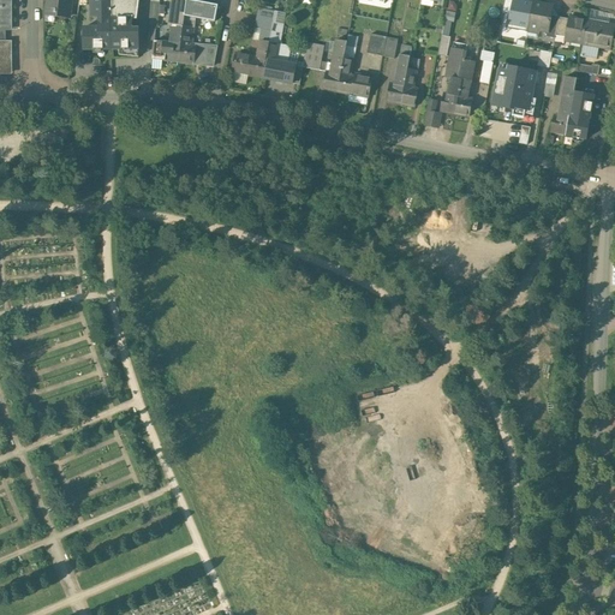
[(47,0),(46,12),(71,16),(72,0),(47,0)]
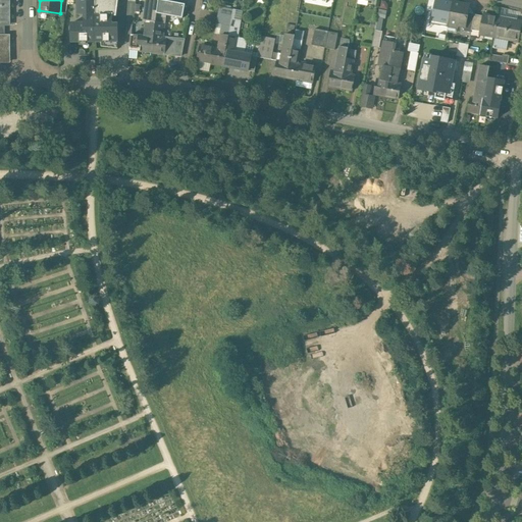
[(82,14),(82,25),(83,43),(95,43),(95,27),(94,0),(75,0),(76,15),(82,14)]
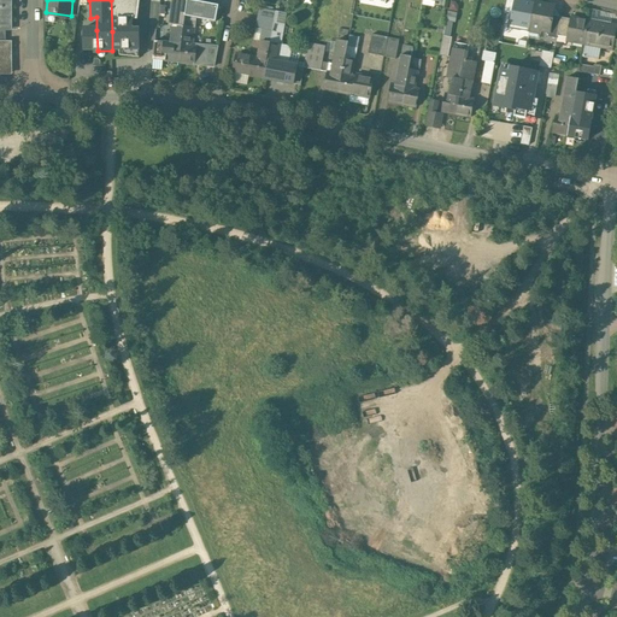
[(171,0),(169,27),(172,28),(171,43),(181,45),(183,27),(184,17),(187,0),(171,0)]
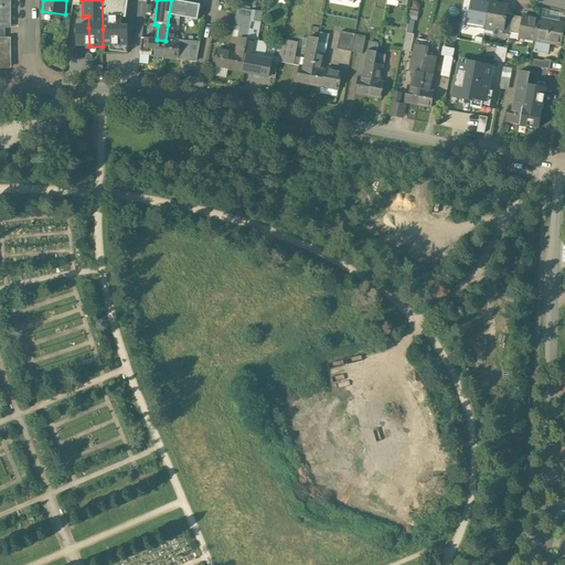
[(184,2),(173,0),(171,0),(169,16),(179,17),(198,20),(200,6),(184,2)]
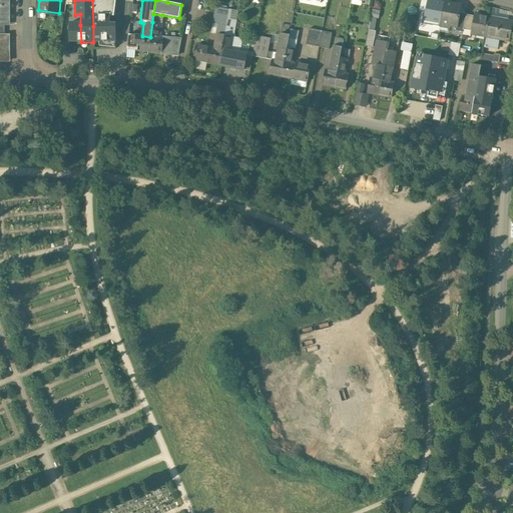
[(440,24),(444,2),(434,0),(432,0),(427,0),(427,5),(426,9),(425,11),(425,12),(423,24),(440,27),(440,24)]
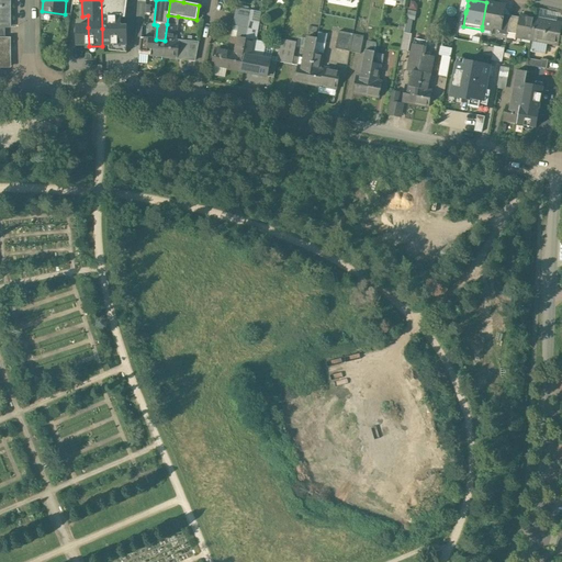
[(417,10),(419,3),(412,1),(409,8),(417,10)]
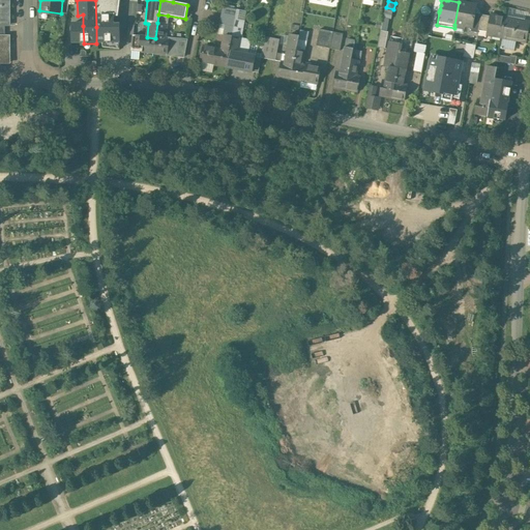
[(137,2),(129,2),(128,24),(135,24),(136,24),(137,2)]
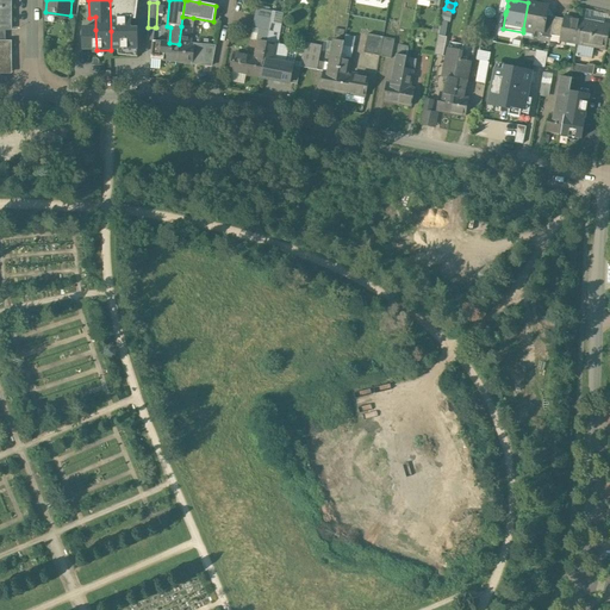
[(548,7),(528,2),(523,29),(542,32),(543,32),(547,17),(548,7)]
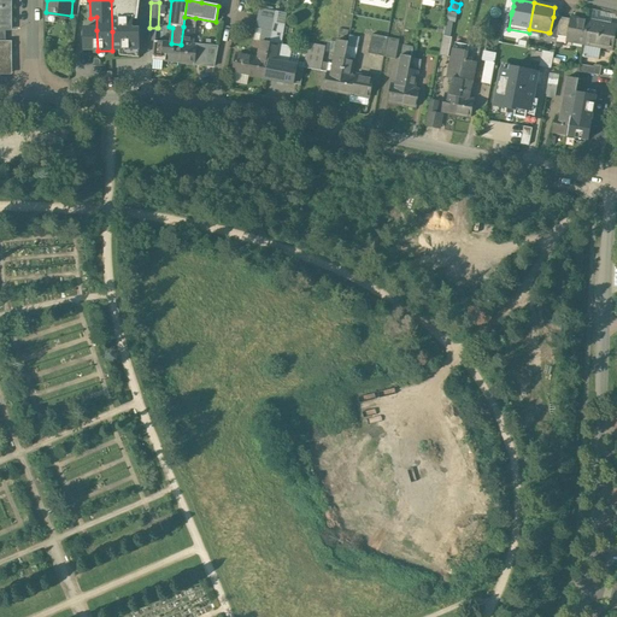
[(276,12),(260,9),(257,29),(262,30),(272,31),(276,12)]
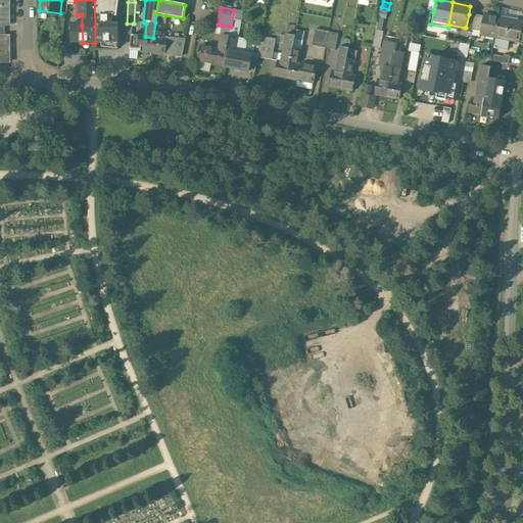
[(385,11),(379,10),(376,31),(381,32),(385,11)]
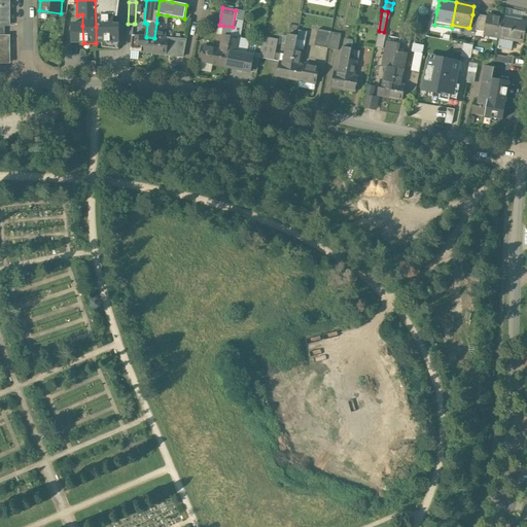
[(167,15),(157,14),(156,23),(166,24),(167,15)]
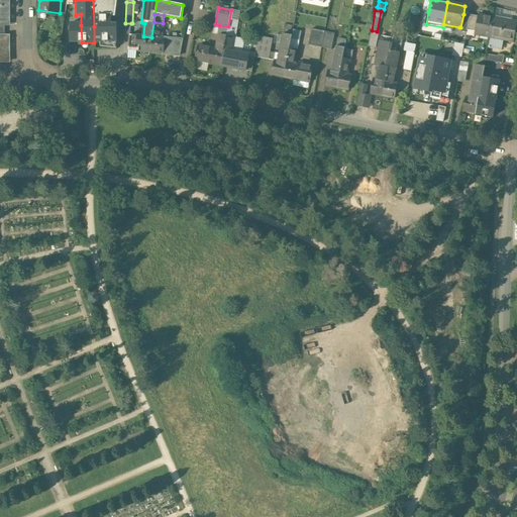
[(470,15),(463,14),(460,27),(459,27),(459,31),(467,33),(468,30),(467,30),(470,15)]
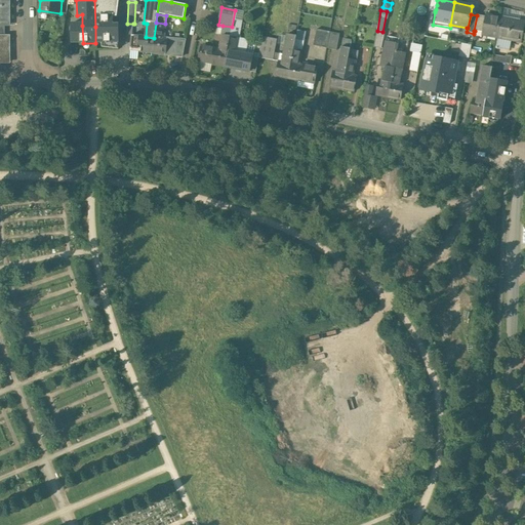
[(501,17),(486,14),(486,17),(483,33),(487,33),(486,37),(497,39),(501,17)]
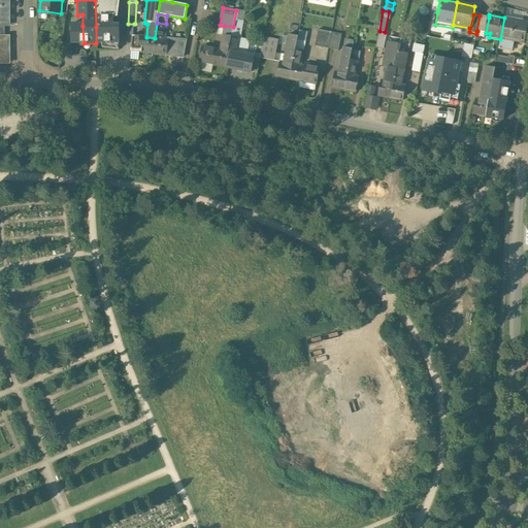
[(489,18),(480,15),(476,31),(477,31),(486,33),(489,18)]
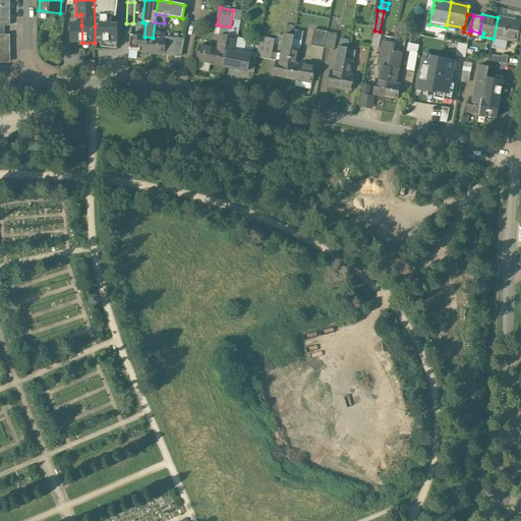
[(520,21),(498,17),(494,39),(517,43),(520,21)]
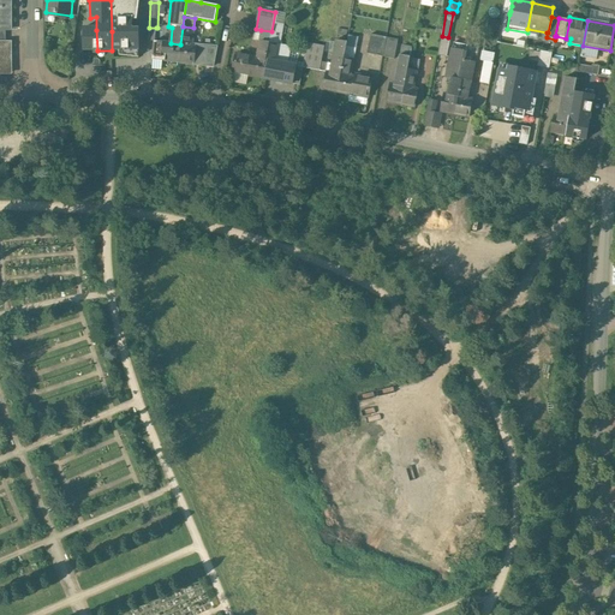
[(183,27),(180,45),(179,63),(193,64),(198,64),(198,65),(206,65),(208,47),(189,45),(190,37),(192,39),(193,28),(183,27)]
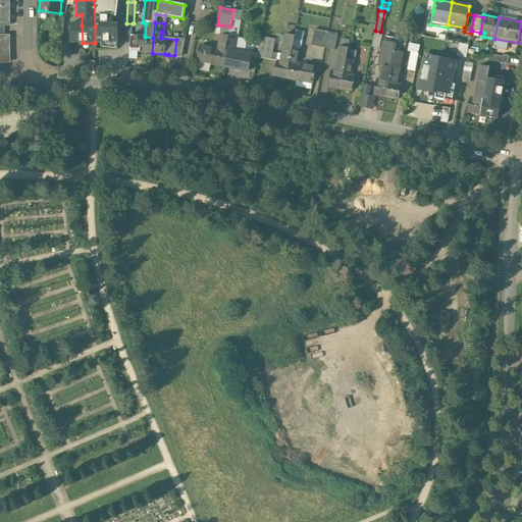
[(83,43),(82,25),(69,27),(69,43),(83,43)]
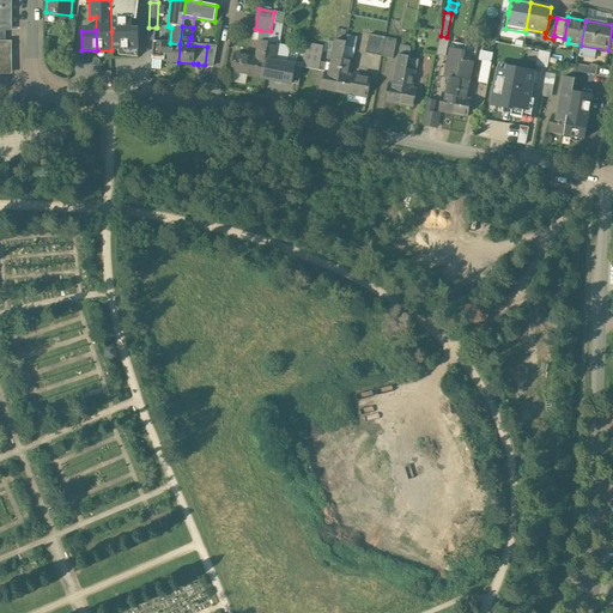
[(271,31),(260,30),(258,41),(268,43),(271,31)]
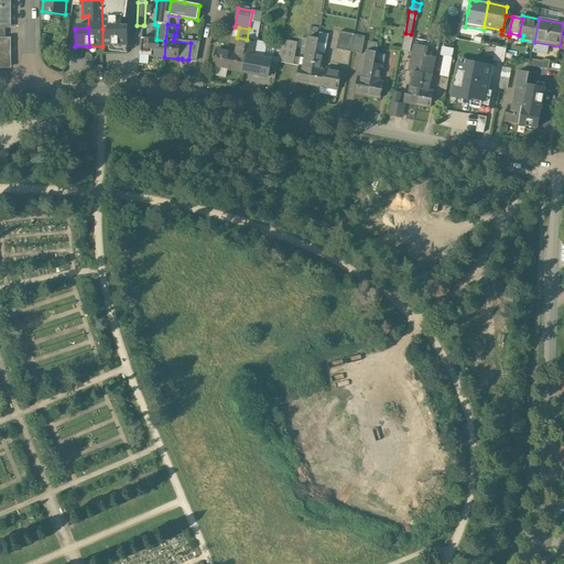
[(127,45),(127,29),(102,29),(102,46),(127,45)]
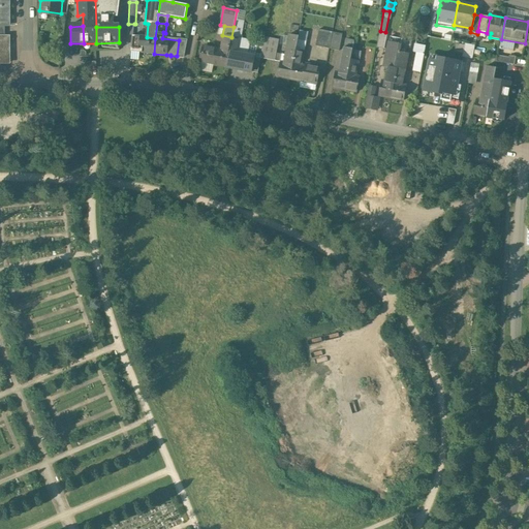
[(249,40),(240,39),(242,29),(234,27),(231,37),(228,52),(241,54),(241,55),(246,56),(249,40)]
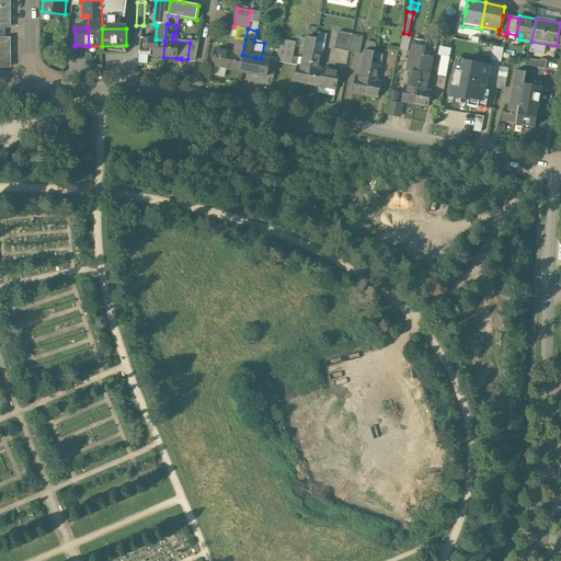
[(352,34),(338,32),(334,49),(348,52),(352,34)]
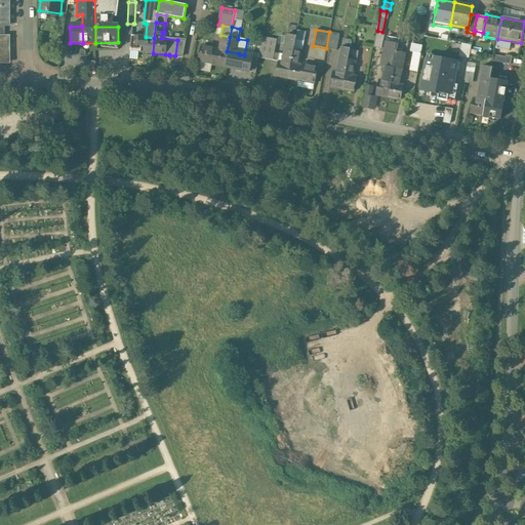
[(382,32),(377,31),(373,47),(381,49),(385,32),(382,32)]
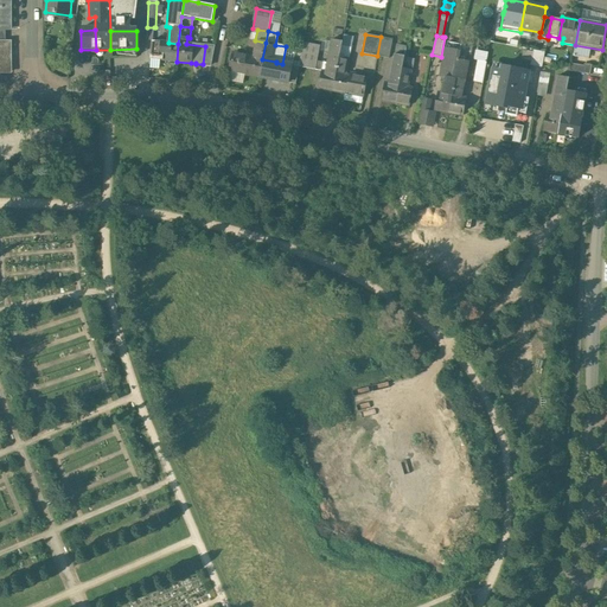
[(393,39),(381,37),(377,56),(389,58),(393,39)]
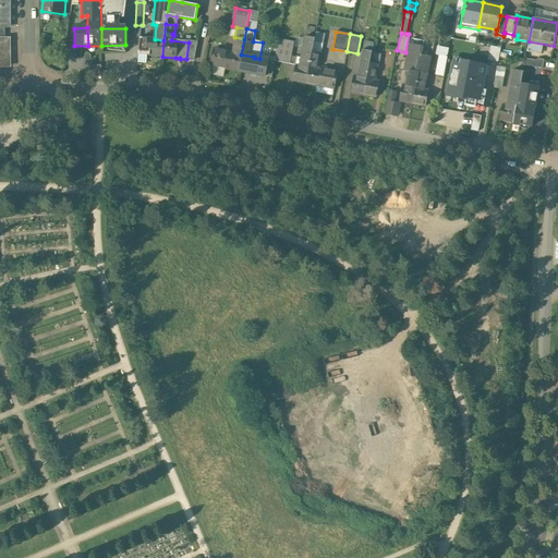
[(244,39),(234,37),(233,47),(232,53),(241,55),(244,39)]
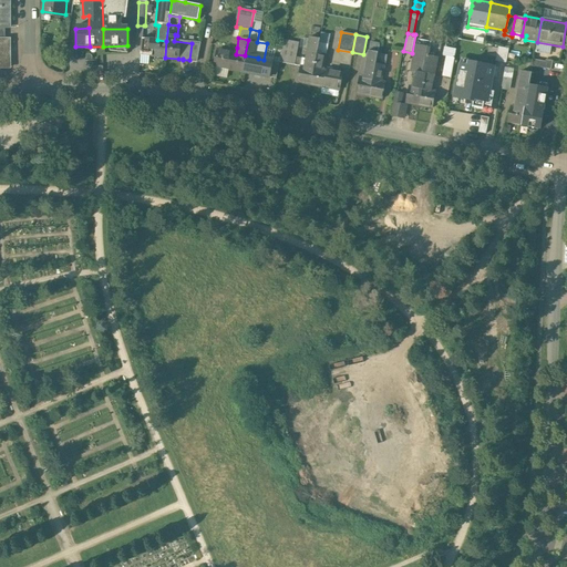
[(319,39),(310,38),(305,59),(306,59),(305,66),(313,69),(317,53),(319,43),(319,39)]
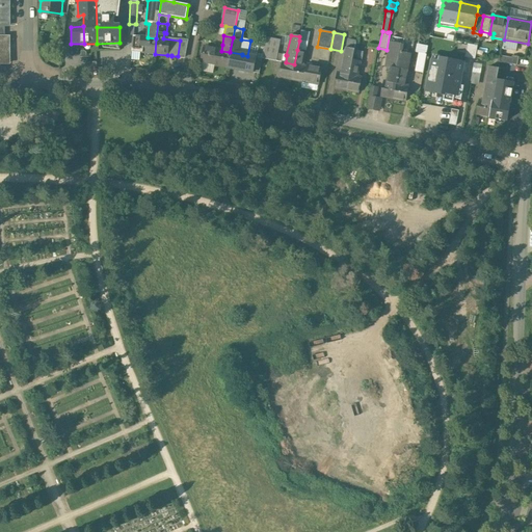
[(415,37),(405,35),(402,52),(411,54),(413,46),(415,37)]
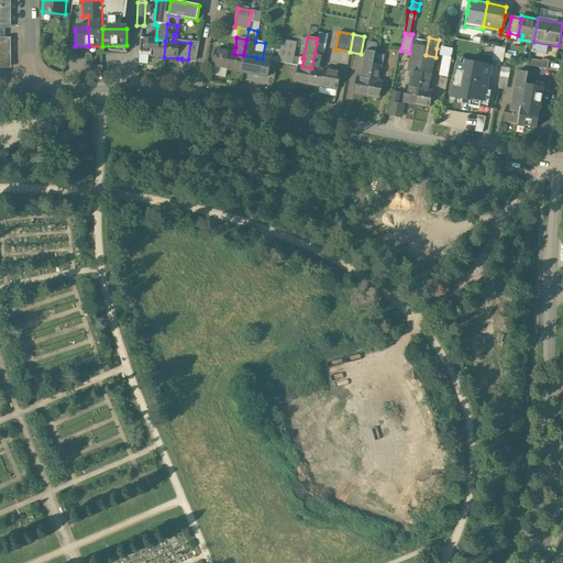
[(142,39),(141,39),(139,55),(151,56),(153,40),(142,39)]
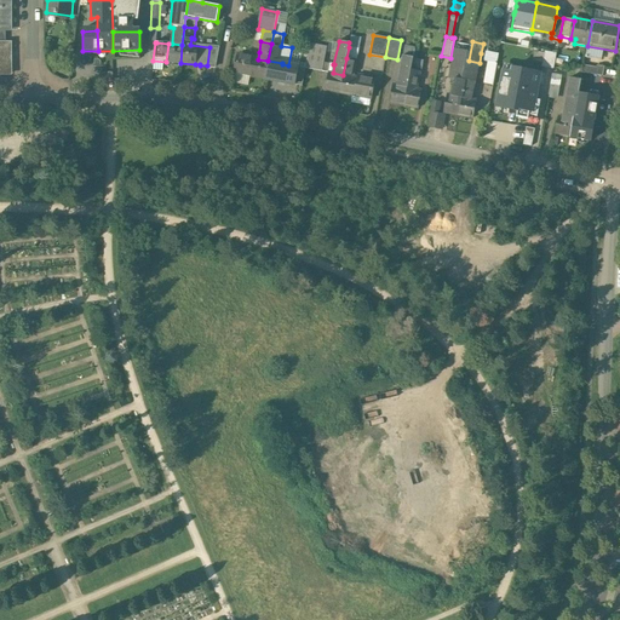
[(172,44),(168,44),(166,62),(181,63),(182,45),(172,44)]
